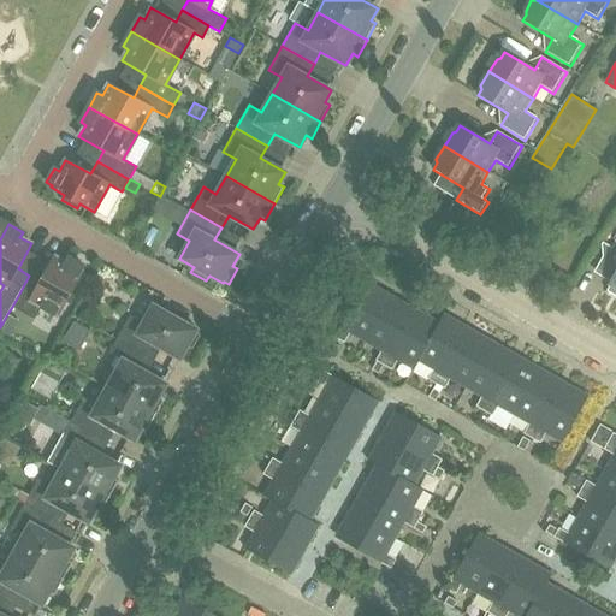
[(41,282),(29,276),(12,307),(35,319),(41,307),(58,315),(65,301),(71,304),(80,289),(73,285),(82,272),(81,271),(83,266),(69,258),(66,262),(54,256),(41,282)]
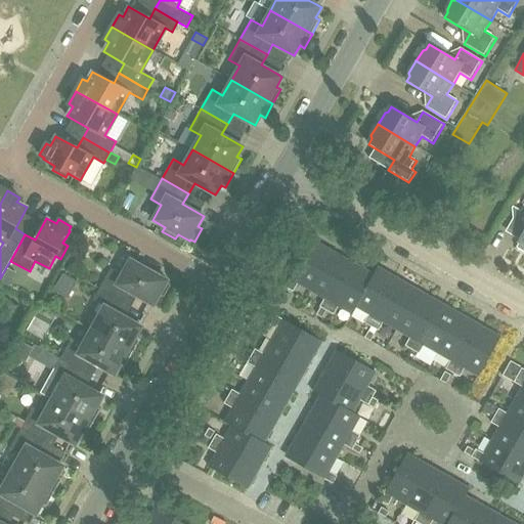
[(297,284),(309,290),(331,251),(311,239),(285,288),(293,292),(297,284)]
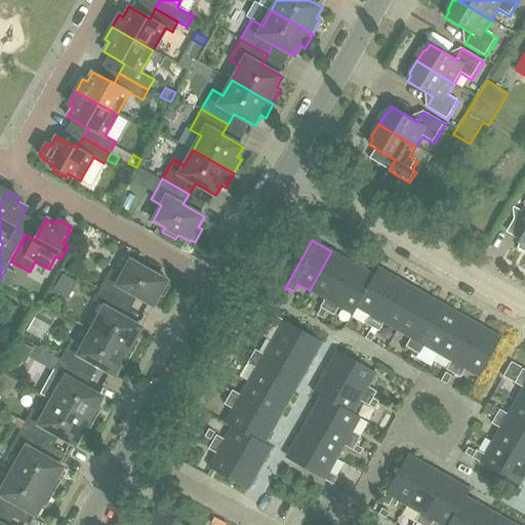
[(325,312),(352,263),(331,251),(310,290),(324,298),(319,308),(320,309),(325,312)]
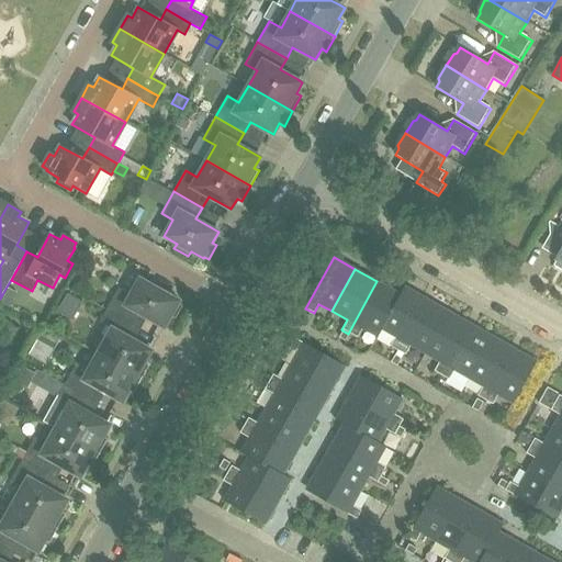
[(107,310),(135,326),(142,315),(165,327),(170,316),(176,319),(183,305),(179,302),(179,301),(167,293),(169,289),(155,281),(153,285),(139,278),(131,295),(119,289),(107,310)]
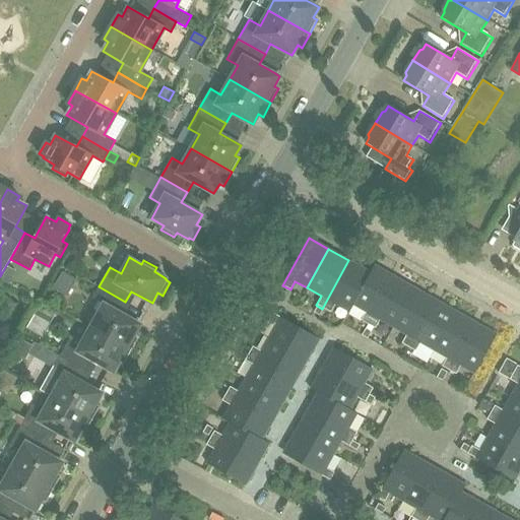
[(348,312),(352,305),(371,272),(348,260),(322,309),(330,313),(335,304),(348,312)]
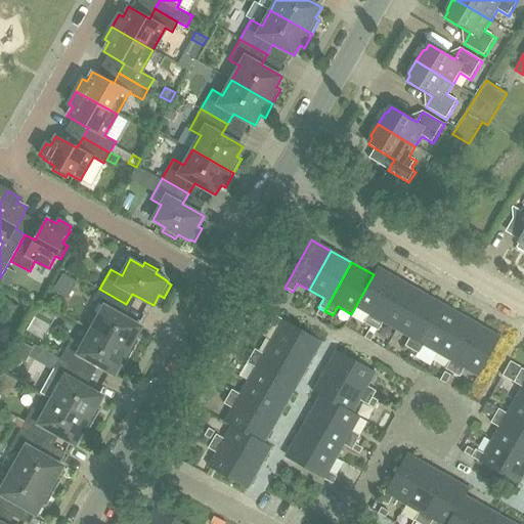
[(378,267),(374,274),(355,307),(366,314),(362,322),(368,325),(395,277),(378,267)]
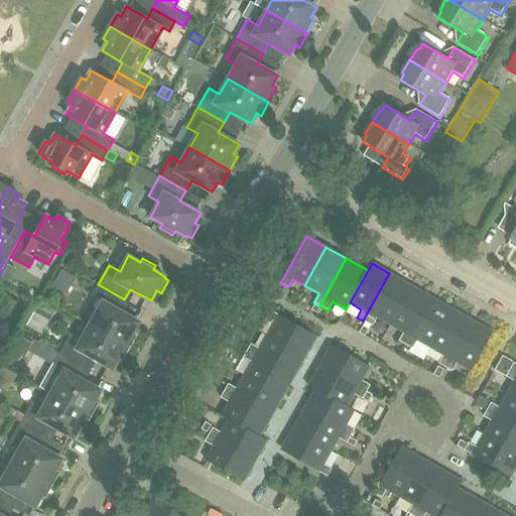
[(61,269),(52,286),(66,293),(76,276),(61,269)]
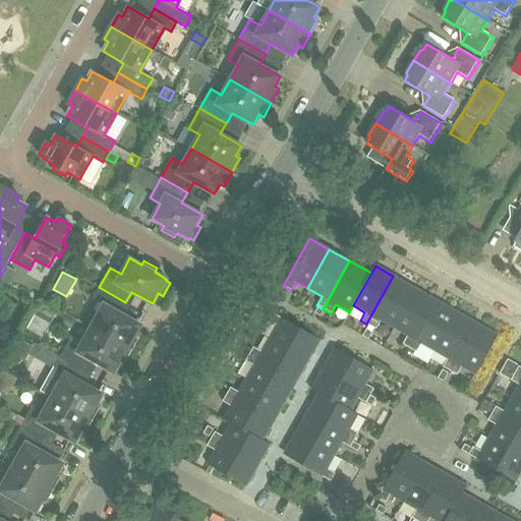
[(380,321),(392,328),(413,287),(393,276),(366,324),(374,329),(380,321)]
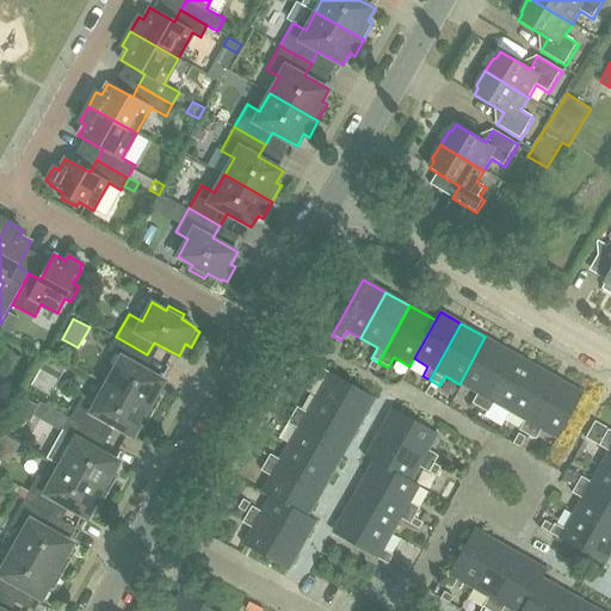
[(122,357),(106,384),(154,412),(164,395),(159,393),(165,381),(140,366),(147,355),(116,337),(109,350),(122,357)]
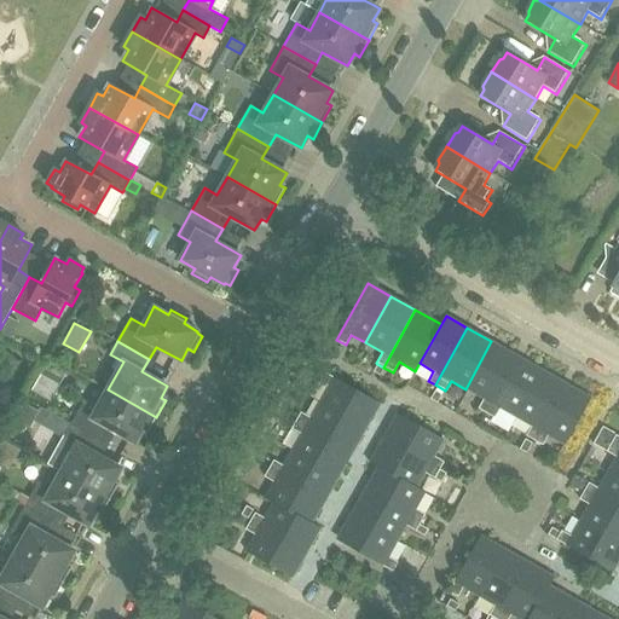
[(491,341),(466,389),(482,398),(476,408),(485,412),(516,356),(491,341)]
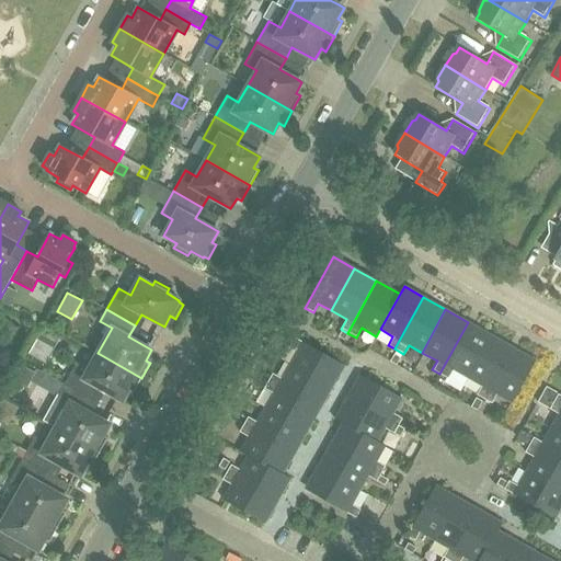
[(453,369),(467,377),(490,334),(468,322),(439,374),(447,378),(453,369)]
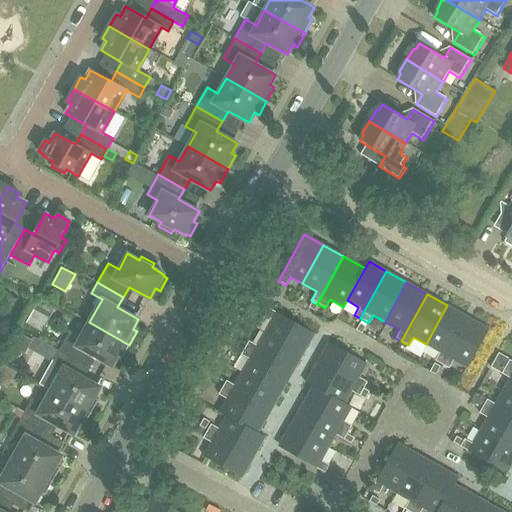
[(317,304),(312,301),(309,307),(314,310),(317,304)]
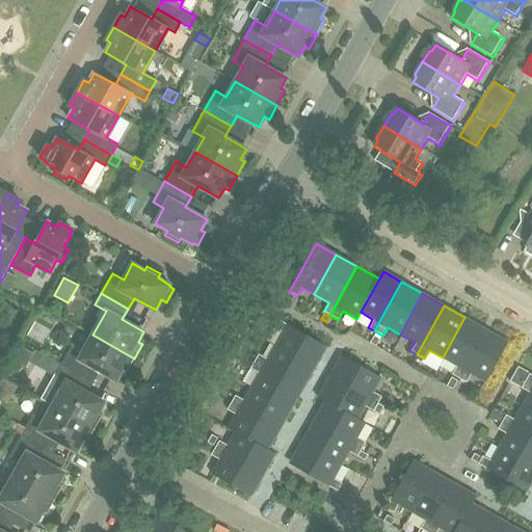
[(451,374),(459,378),(485,329),(464,317),(443,357),(456,366),(451,374)]
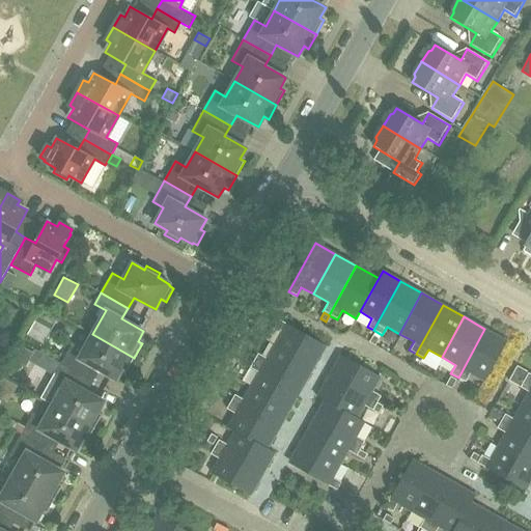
[(281,331),(274,345),(313,367),(326,346),(278,319),(274,327),(281,331)]
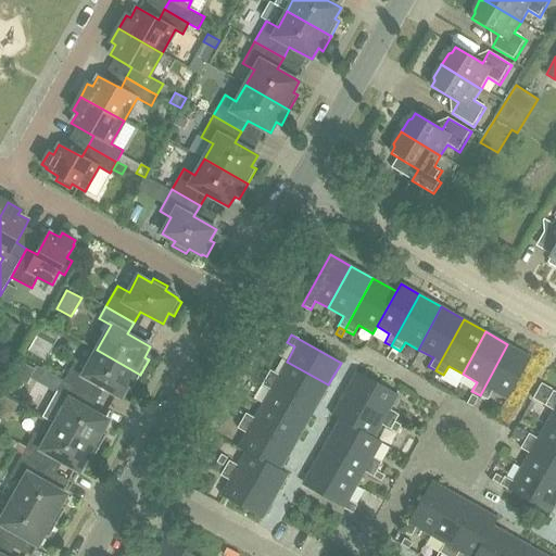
[(531,357),(507,344),(480,395),(488,400),(492,391),(507,399),(531,357)]
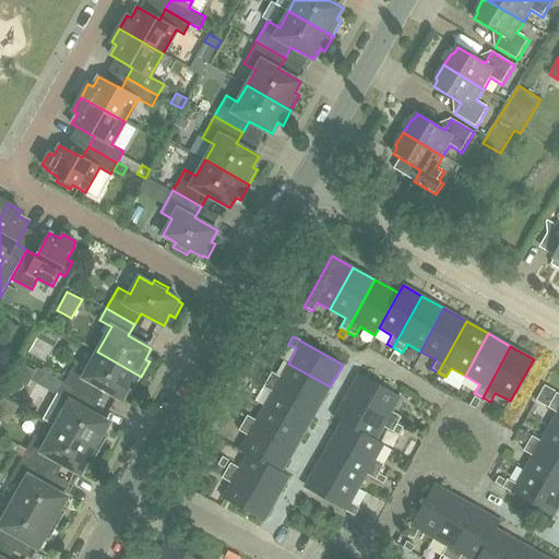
[(132,392),(141,377),(97,352),(87,368),(76,361),(64,382),(93,399),(99,388),(122,400),(128,389),(132,392)]
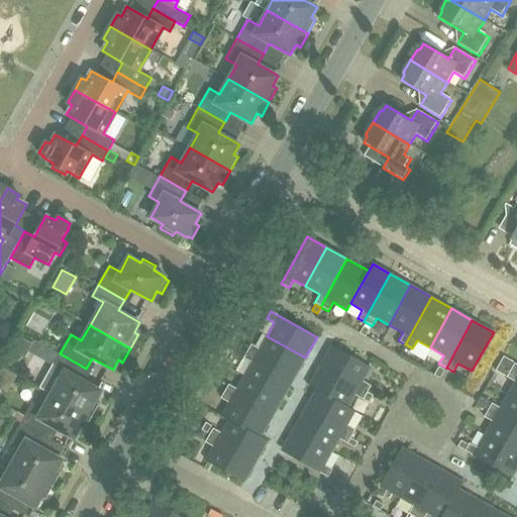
[(360,332),(366,335),(370,328),(364,325),(360,332)]
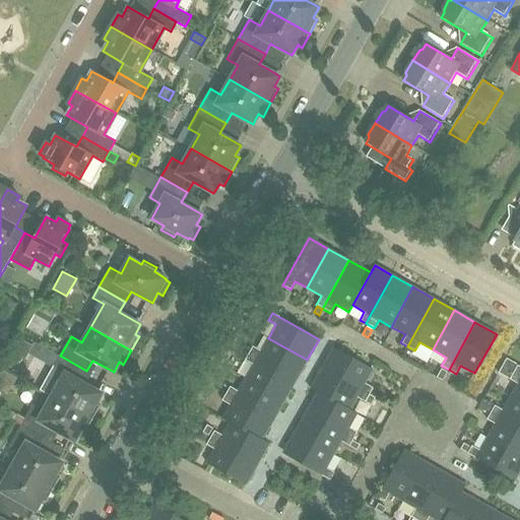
[(252,346),(248,353),(296,380),(307,360),(268,338),(260,351),(252,346)]
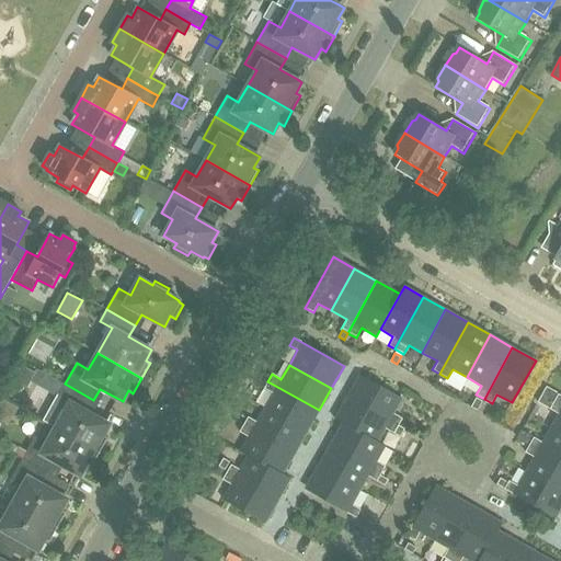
[(30,381),(35,371),(24,366),(14,381),(26,388),(30,381)]
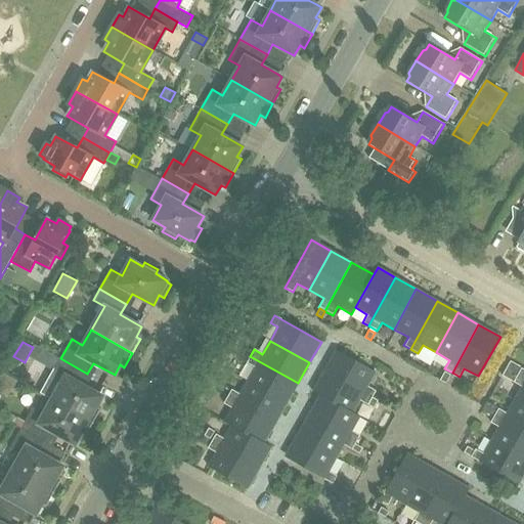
[(367,385),(376,373),(336,349),(323,370),(372,397),(376,390),(367,385)]
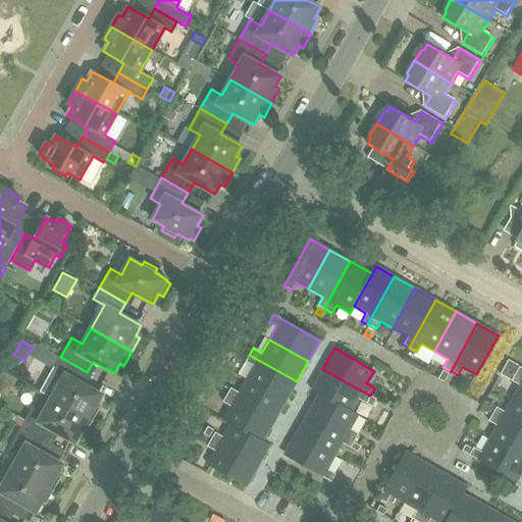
[(285,402),(297,381),(249,355),(246,360),(254,365),(246,379),(285,402)]
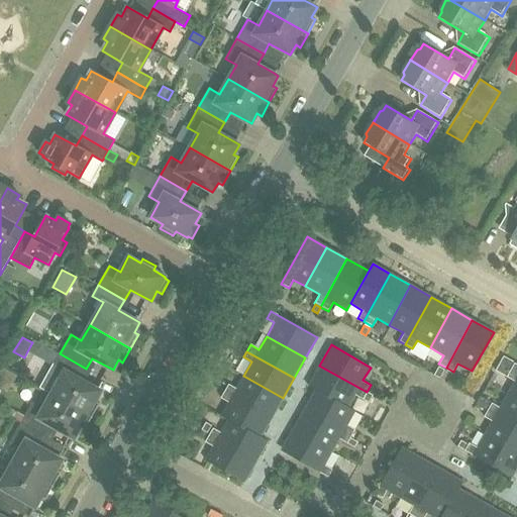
[(101,391),(85,382),(80,379),(86,369),(60,353),(48,374),(59,380),(50,394),(92,417),(100,403),(95,401),(101,391)]
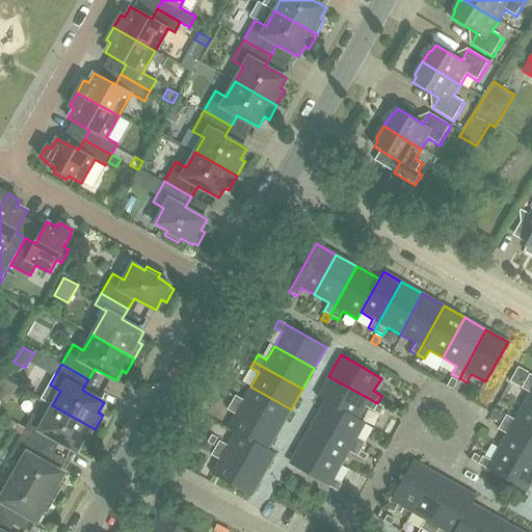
[(519,364),(513,372),(524,378),(529,370),(519,364)]
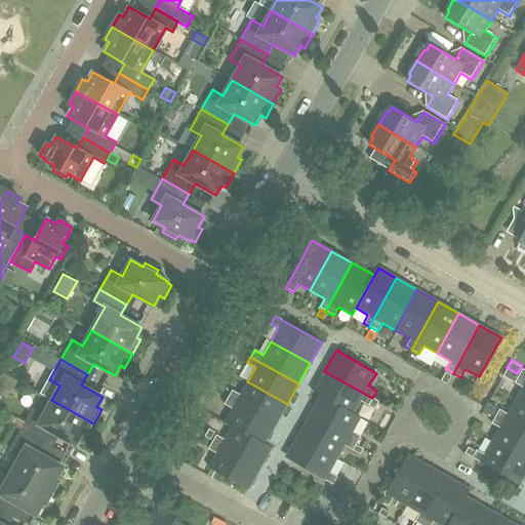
[(507,367),(502,375),(513,381),(517,373),(507,367)]
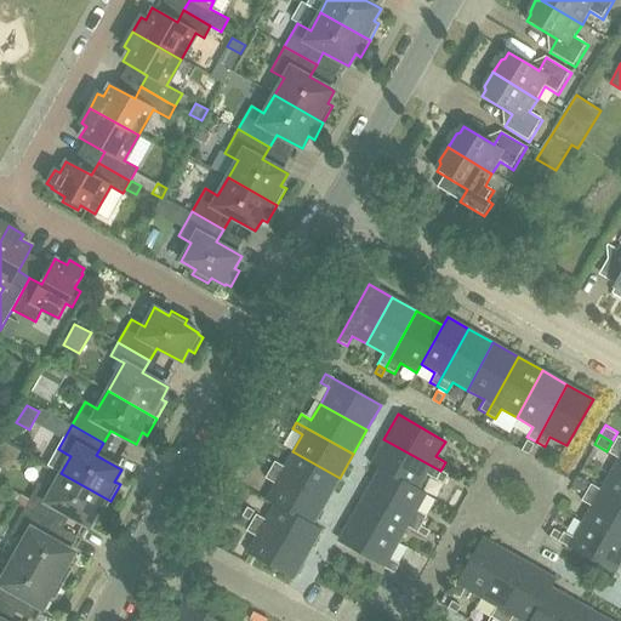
[(448,476),(440,471),(383,439),(370,463),(379,468),(417,489),(426,474),(443,484),(448,476)]
